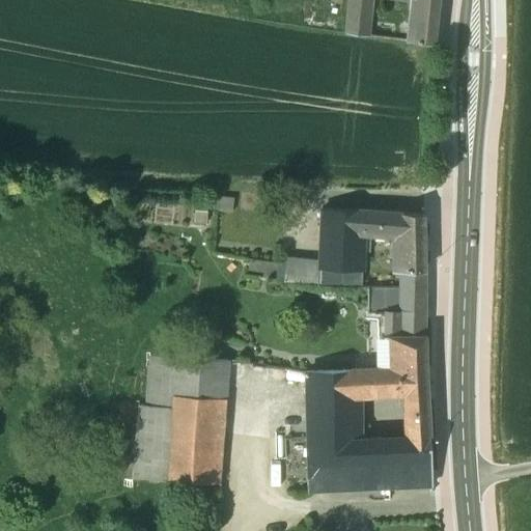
[(371,0),(351,0),(348,18),(344,17),(342,33),(367,36),(371,0)]
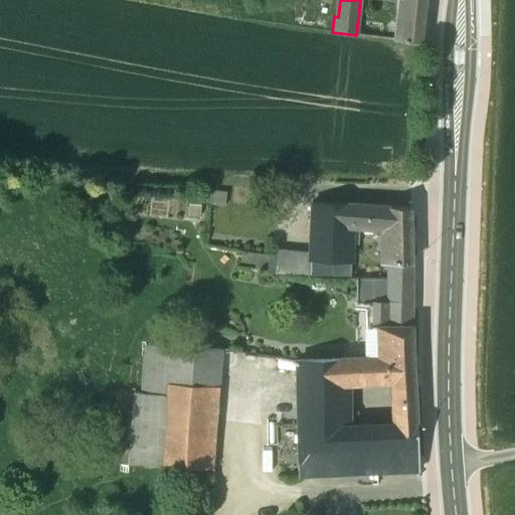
[(404,0),(395,0),(391,39),(400,40),(404,0)]
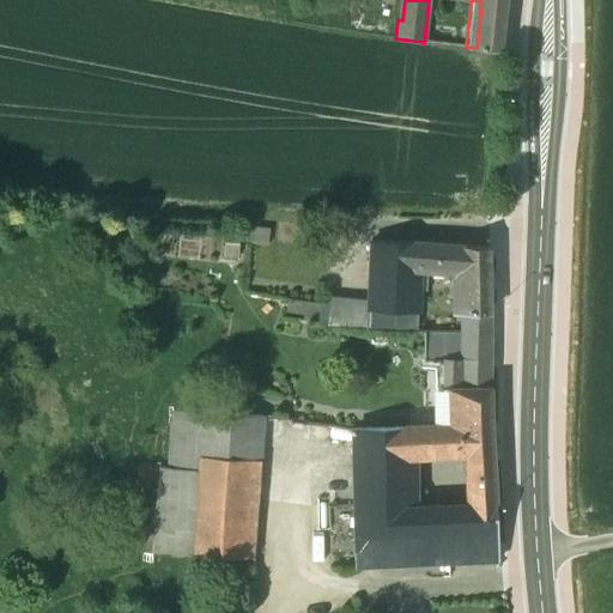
[(505,0),(481,0),(477,48),(501,50),(505,0)]
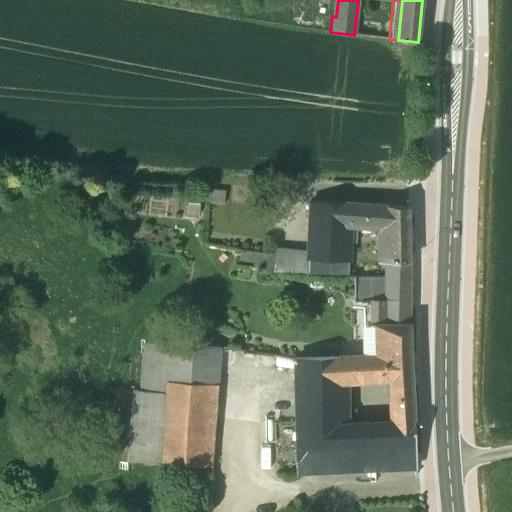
[(204,189),(190,187),(187,221),(201,222),(204,189)]
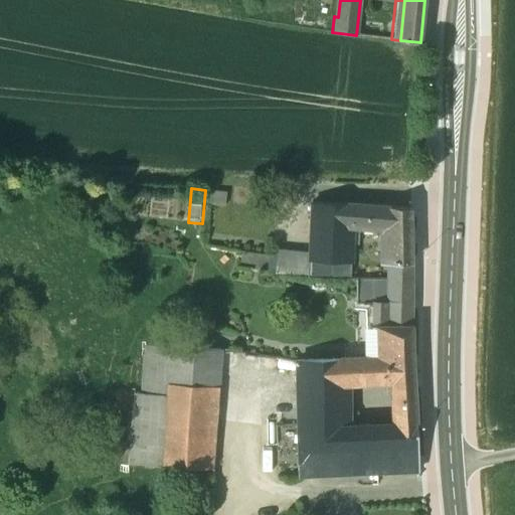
[(228,192),(214,190),(212,212),(226,213),(228,192)]
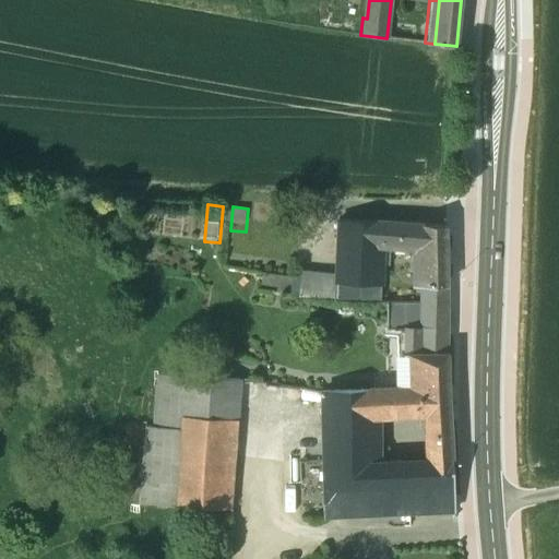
[(382,244),(383,222),(339,219),(336,282),(378,284),(382,244)]
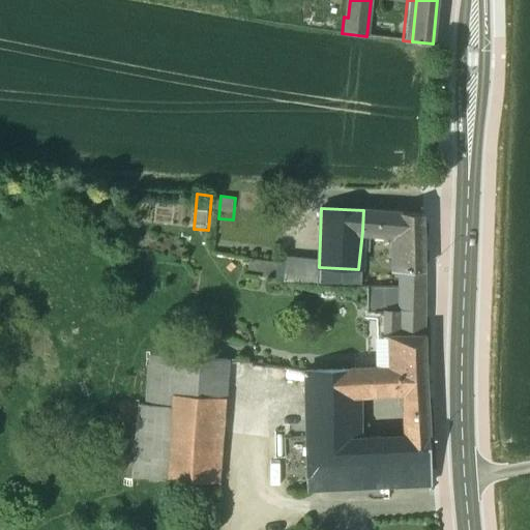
[(422,213),(363,210),(362,231),(391,233),(400,233),(401,252),(423,253),(422,234),(422,213)]
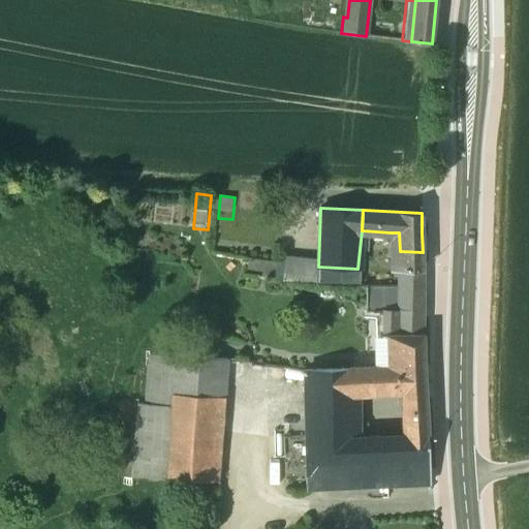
[(391,254),(400,254),(400,251),(399,232),(391,232),(391,254)]
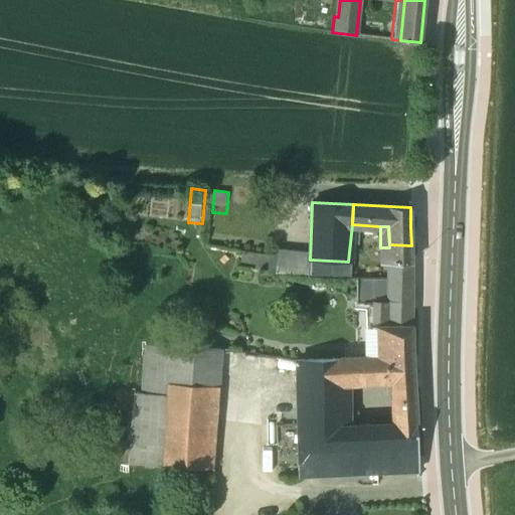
[(411,263),(411,245),(389,244),(389,247),(389,264),(396,264),(411,263)]
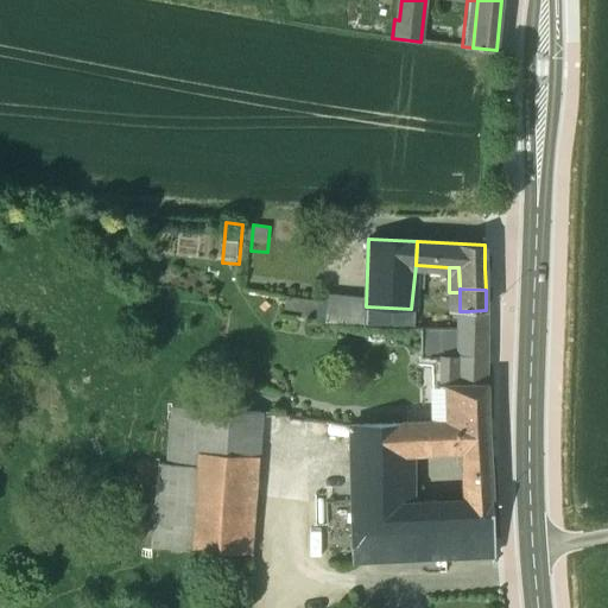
[(320,321),(365,325),(366,306),(323,299),(320,321)]
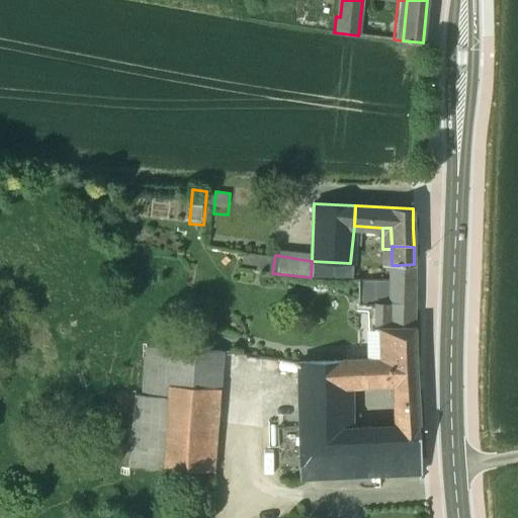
[(349,280),(350,263),(312,261),(311,277),(349,280)]
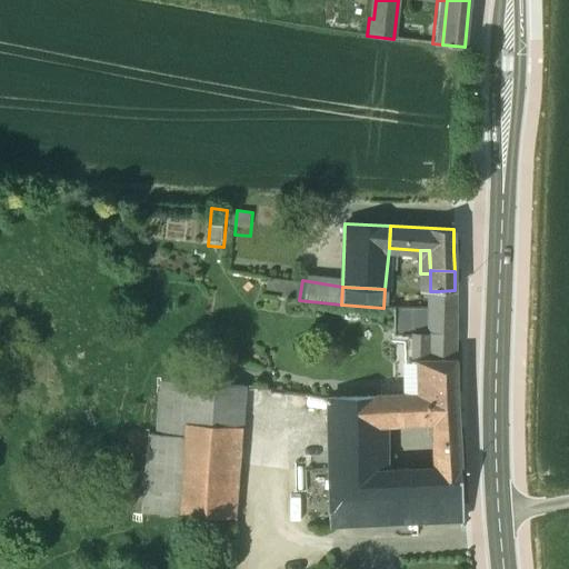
[(455,309),(455,290),(438,291),(438,309),(455,309)]
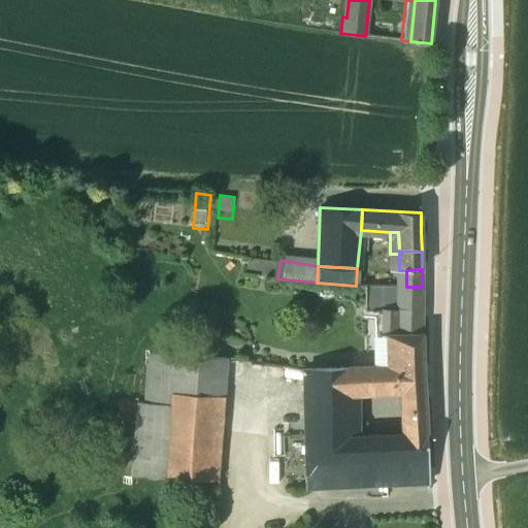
[(397,336),(397,287),(356,286),(356,326),(370,326),(371,341),(387,340),(387,336),(397,336)]
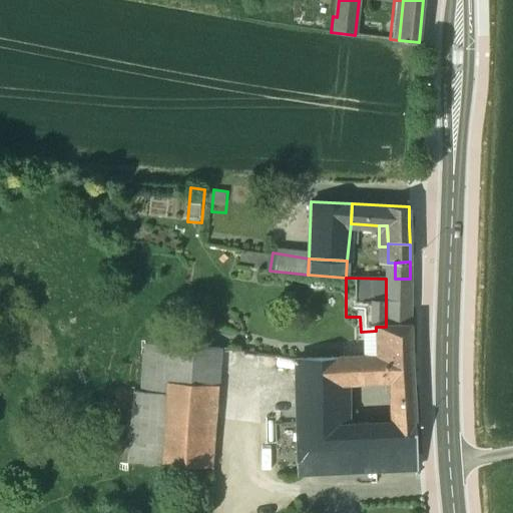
[(410,327),(410,279),(395,279),(386,279),(386,327),(410,327)]
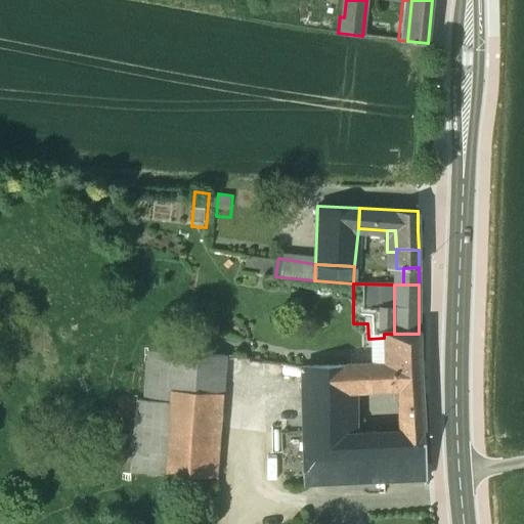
[(394,334),(384,334),(384,338),(384,363),(349,365),(349,391),(351,391),(401,387),(401,404),(422,403),(420,361),(419,334),(394,334)]
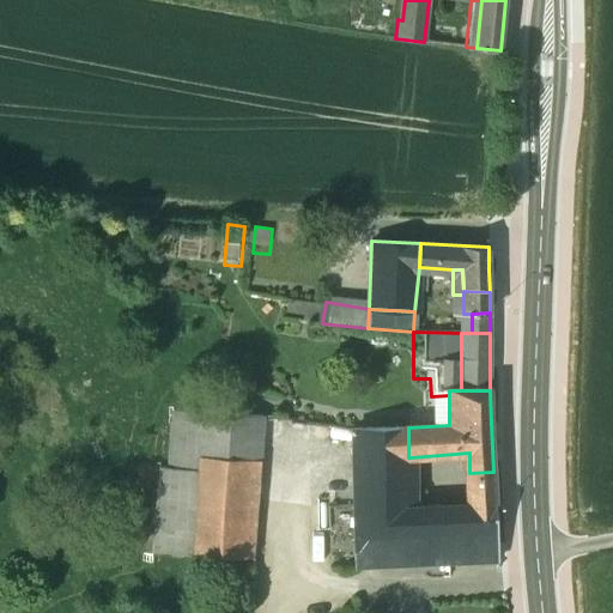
[(263,417),(175,411),(170,468),(201,472),(202,459),(250,461),(261,462),(263,417)]
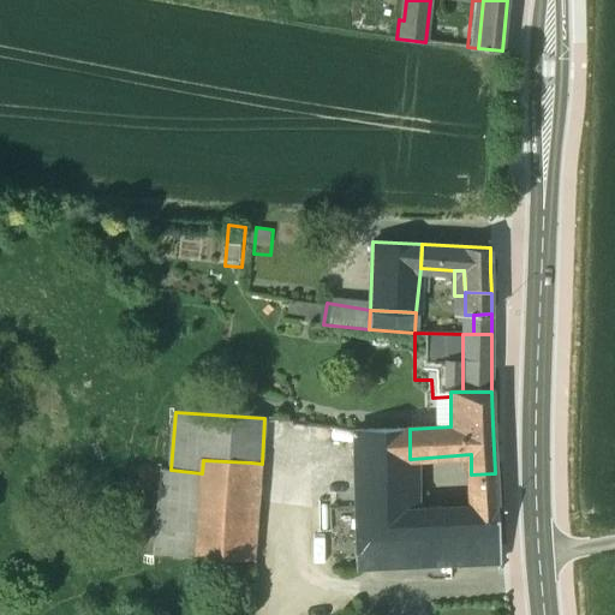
[(410,429),(354,431),(357,490),(412,488),(412,459),(410,459),(410,429)]
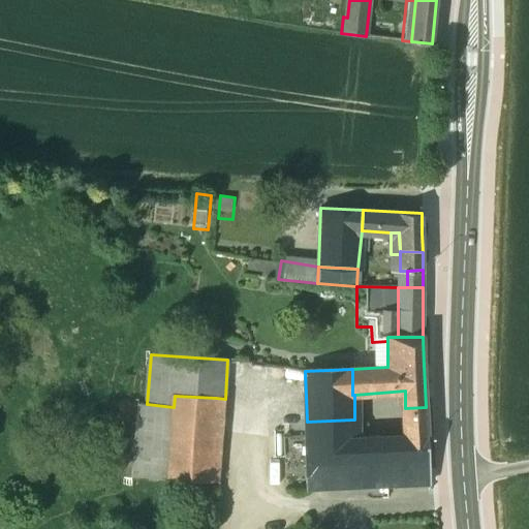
[(216,398),(175,396),(174,407),(167,478),(210,480),(216,398)]
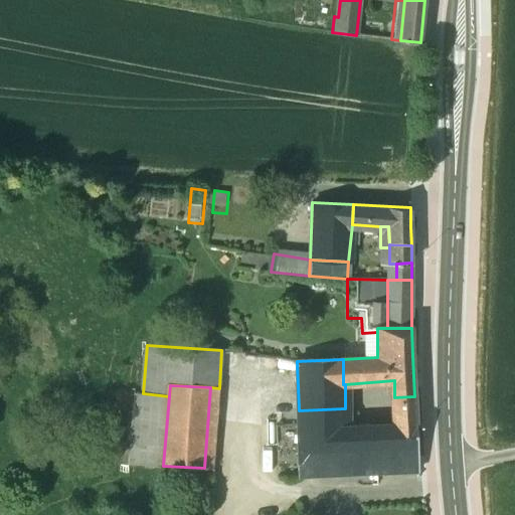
[(169,396),(143,393),(135,392),(128,463),(163,466),(169,396)]
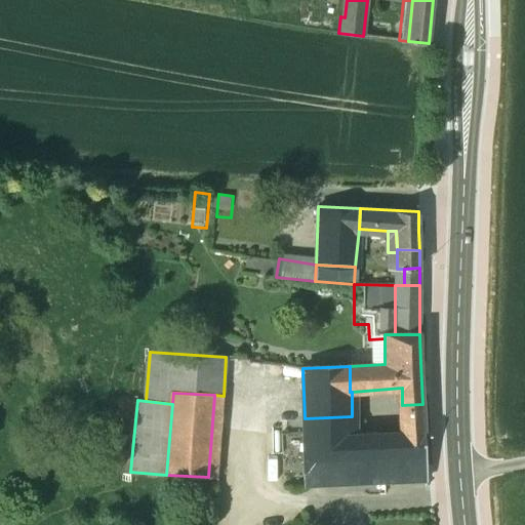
[(422,404),(402,405),(402,433),(425,431),(422,404)]
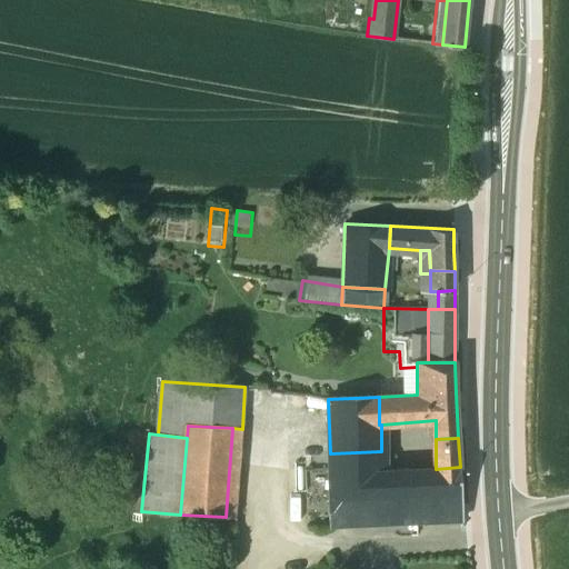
[(381,451),(330,453),(332,508),(332,527),(390,523),(388,472),(382,472),(381,451)]
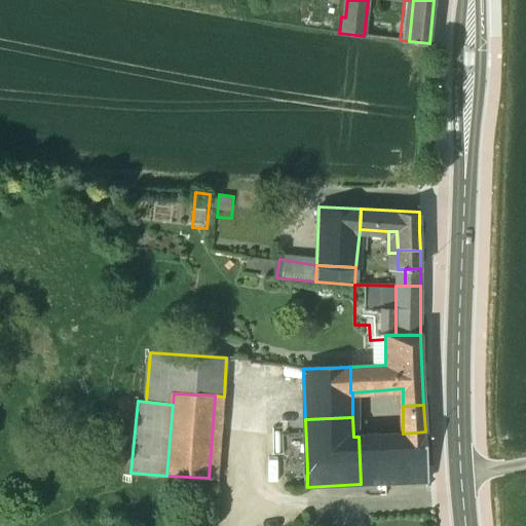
[(307,470),(305,419),(266,420),(268,472),(307,470)]
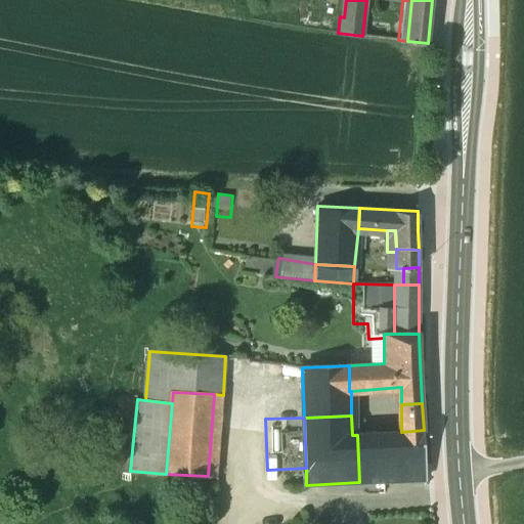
[(401,432),(357,435),(359,482),(378,481),(378,485),(384,484),(384,481),(405,480),(405,483),(410,483),(410,480),(426,479),(424,430),(401,432)]
